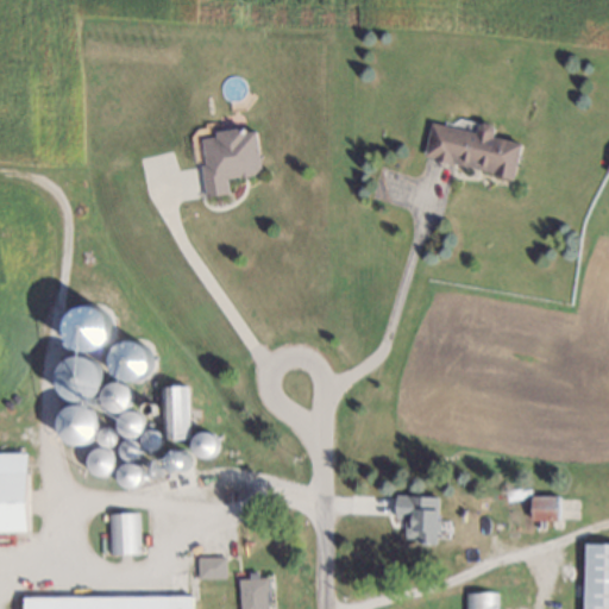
[(428,111),(471,120),(472,114),(489,118),(488,124),(516,132),(508,167),(420,143),(428,111)]
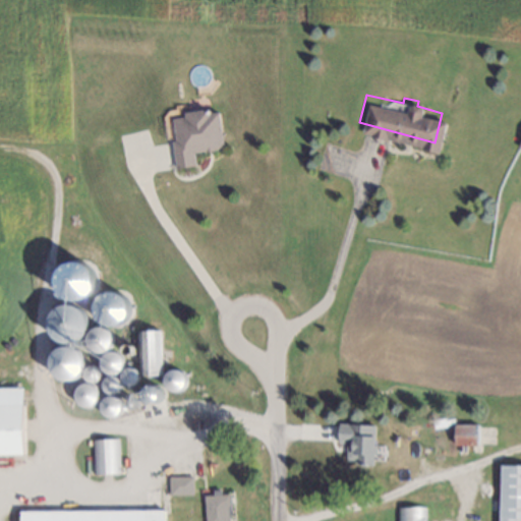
[(172,117),(186,115),(185,111),(206,108),(207,110),(215,110),(220,143),(191,150),(192,162),(174,164),(172,139),(175,139),(172,117)]
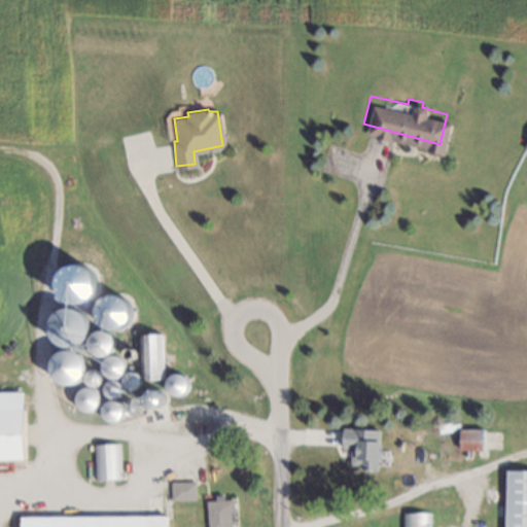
[(97,264),(61,265),(62,302),(98,301),(97,264)]
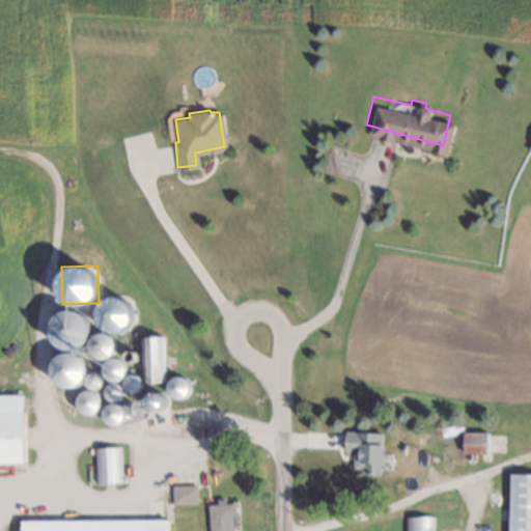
[(114,296),(122,299),(129,305),(131,310),(131,316),(127,324),(119,329),(114,330),(108,328),(103,326),(100,320),(98,312),(100,304),(104,300),(109,297),(114,296)]
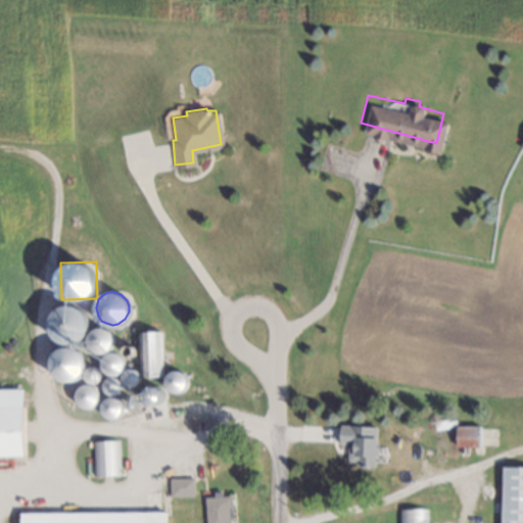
[(67,305),(77,307),(84,315),(86,325),(85,331),(82,337),(74,342),(66,343),(60,342),(54,338),(50,333),(48,324),(51,315),(55,310),(61,306),(67,305)]
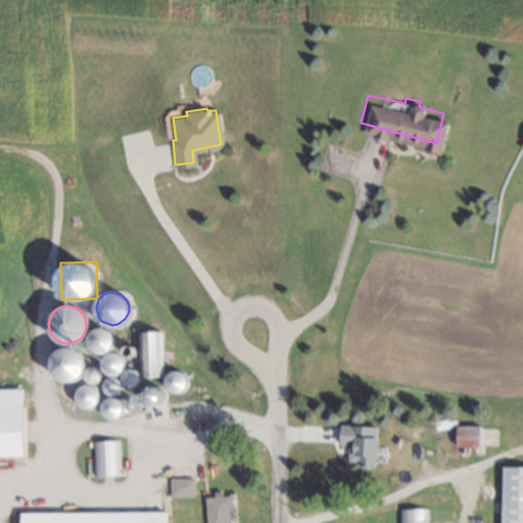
[(99,327),(105,329),(110,334),(111,340),(110,344),(108,348),(103,352),(98,353),(94,352),(90,349),(87,346),(86,339),(88,333),(91,330),(94,328),(99,327)]
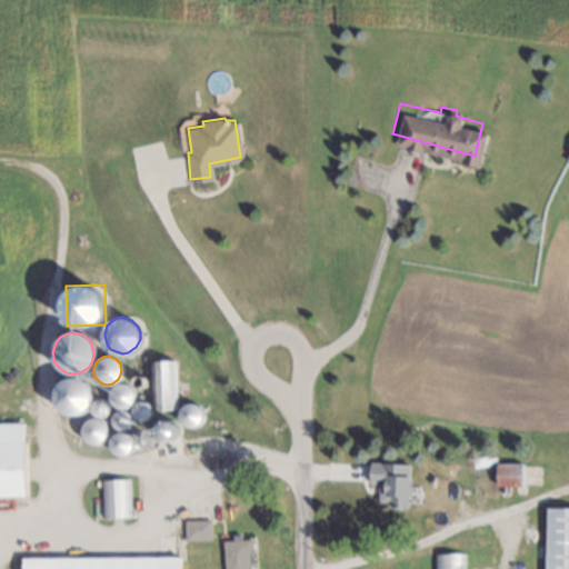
[(155,411),(155,366),(176,366),(176,411),(155,411)]
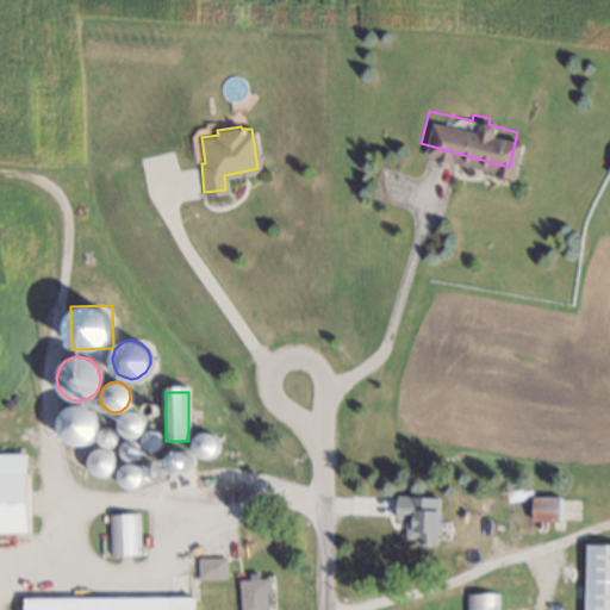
[(151,403),(154,404),(156,406),(157,409),(156,414),(151,415),(149,415),(145,412),(144,409),(147,404),(151,403)]
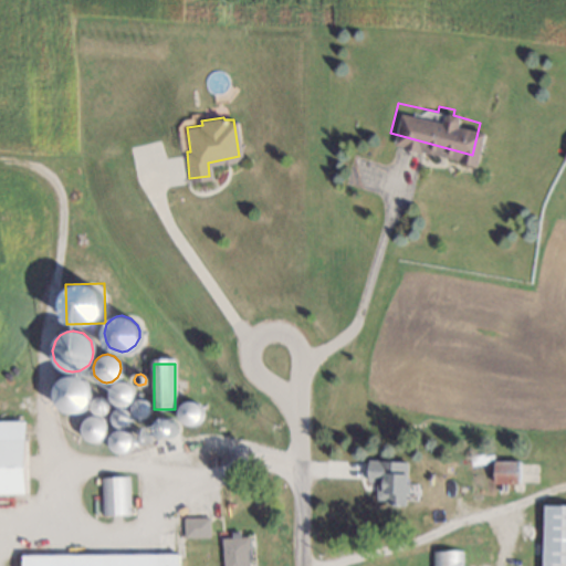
[(72,376),(81,379),(87,386),(90,396),(88,401),(85,407),(76,412),(71,413),(64,412),(59,409),(55,404),(53,395),(54,388),(60,380),(65,377),(72,376)]
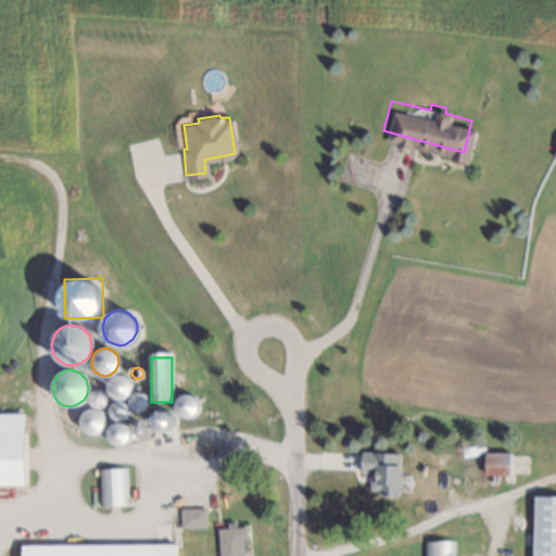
[(117,375),(124,376),(128,381),(129,387),(128,391),(126,394),(121,399),(117,399),(113,397),(110,395),(106,392),(105,387),(106,380),(110,377),(113,375),(117,375)]
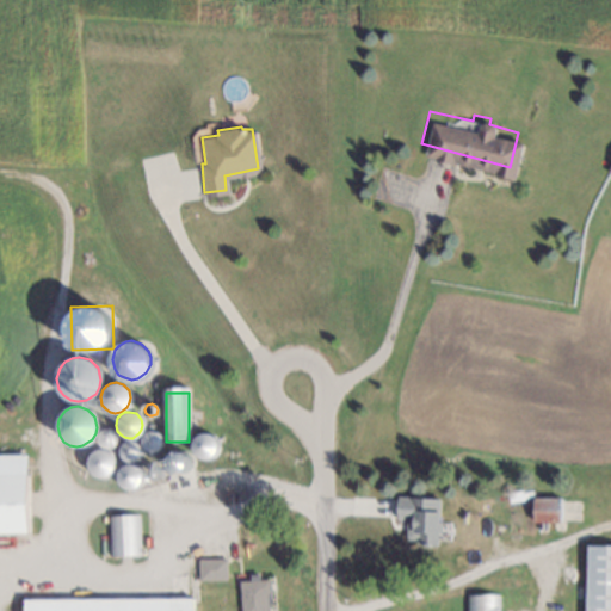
[(106,427),(111,429),(115,432),(116,439),(113,444),(110,448),(103,448),(97,443),(96,437),(98,431),(103,427),(106,427)]
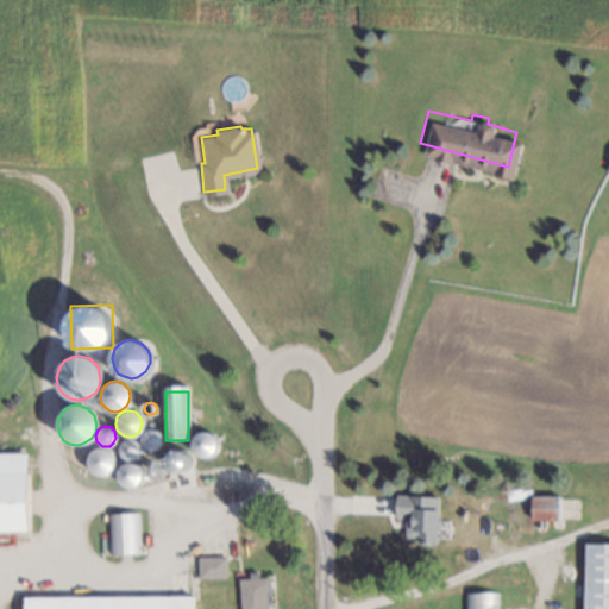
[(150,429),(156,431),(159,434),(161,440),(158,446),(152,450),(146,450),(142,446),(140,439),(140,435),(144,432),(150,429)]
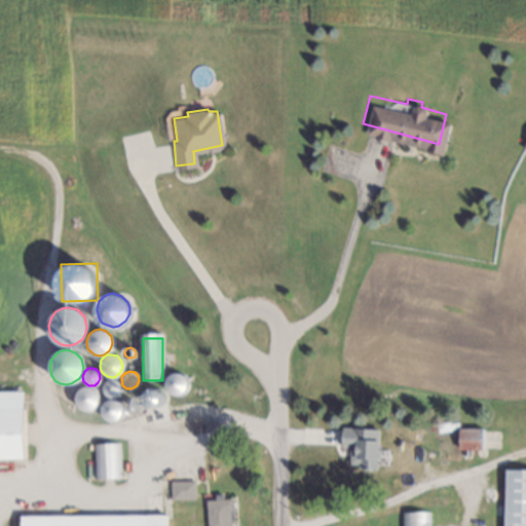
[(178,373),(183,375),(187,379),(188,384),(187,387),(185,390),(181,393),(177,395),(174,393),(171,391),(168,388),(166,383),(168,378),(171,375),(174,374),(178,373)]
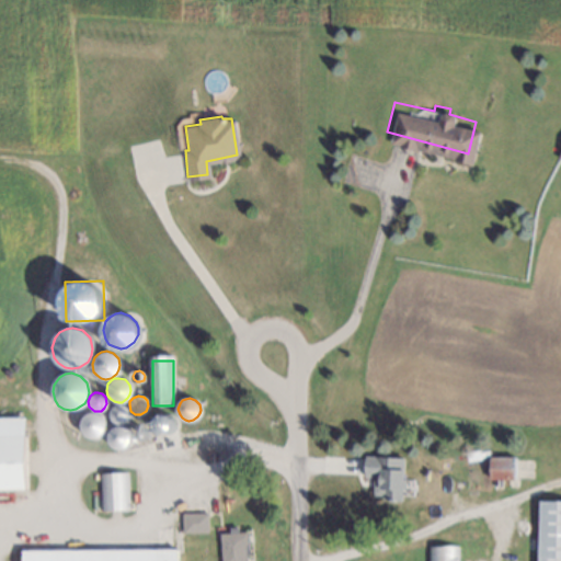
[(118,404),(124,405),(127,409),(128,413),(126,420),(122,423),(115,422),(111,418),(110,413),(111,409),(113,405),(118,404)]
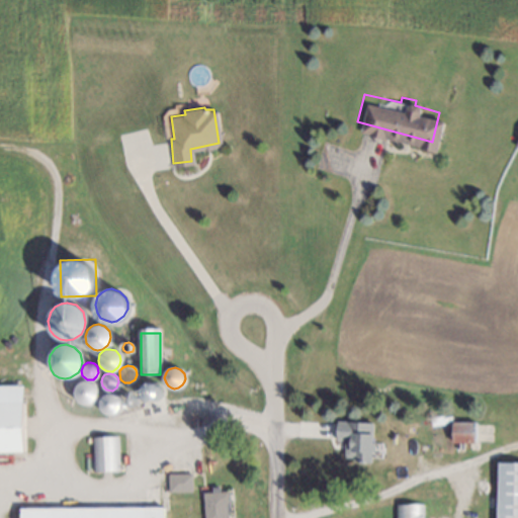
[(84,380),(90,382),(94,386),(95,393),(94,396),(92,400),(88,403),(84,403),(80,403),(77,401),(74,398),(73,392),(74,387),(77,383),(81,381),(84,380)]
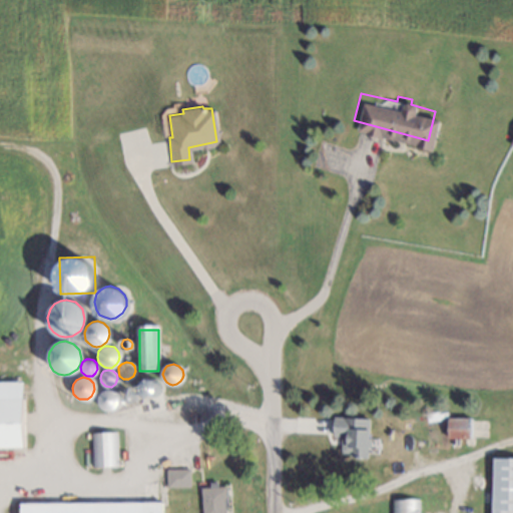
[(151,378),(155,379),(158,382),(159,387),(157,392),(154,395),(148,395),(144,392),(142,386),(144,381),(148,378),(151,378)]
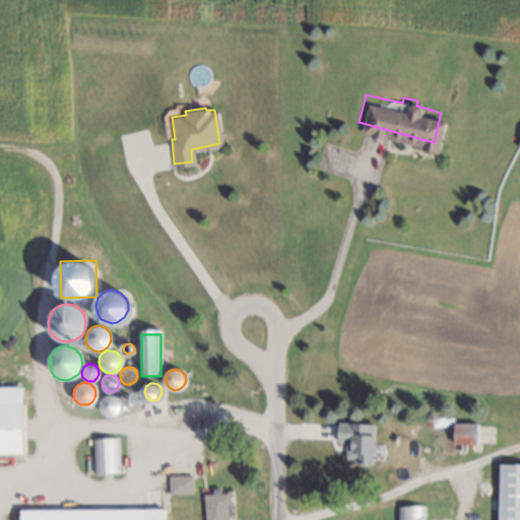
[(0,403),(23,403),(23,386),(0,386),(0,403)]
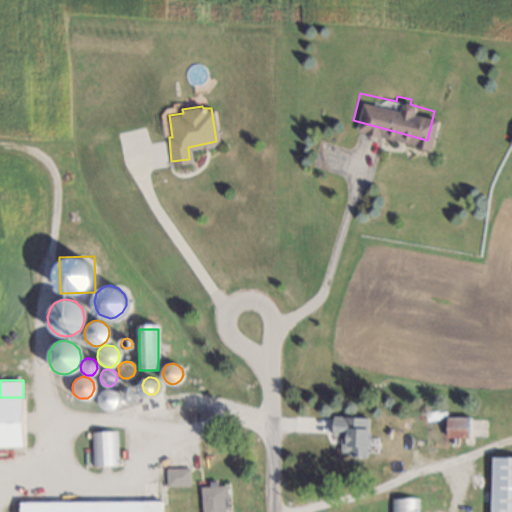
[(108,389),(113,390),(117,394),(118,400),(118,403),(116,406),(113,409),(110,410),(104,409),(100,406),(98,403),(98,399),(99,394),(102,391),(105,389),(108,389)]
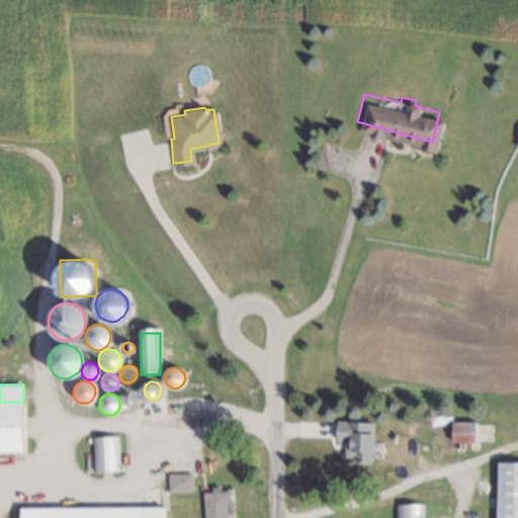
[(0,402),(23,402),(23,451),(0,451),(0,402)]
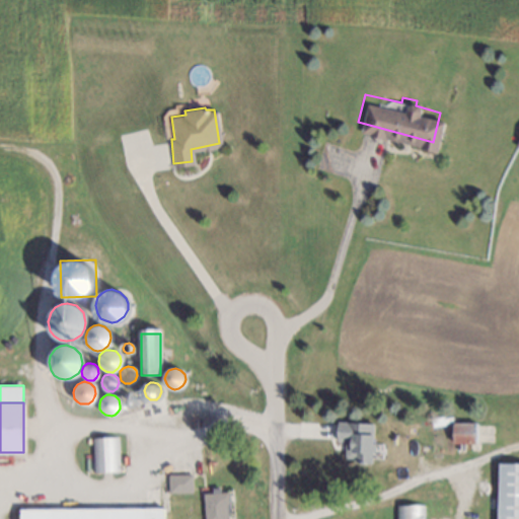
[(337,420),(372,423),(369,464),(354,463),(354,458),(343,457),(344,441),(336,440),(337,420)]
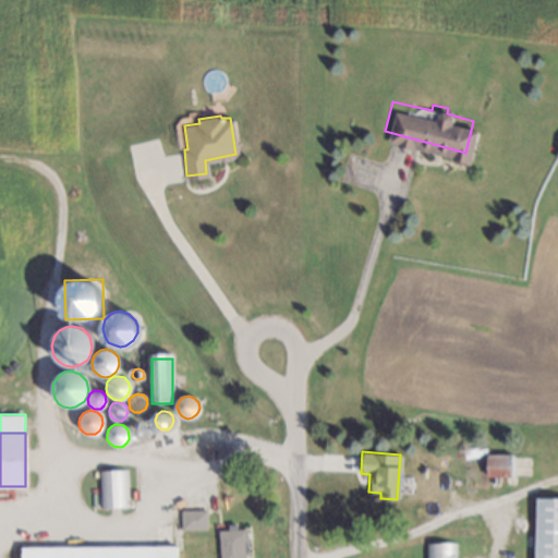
[(509,478),(484,477),(485,455),(510,456),(509,478)]
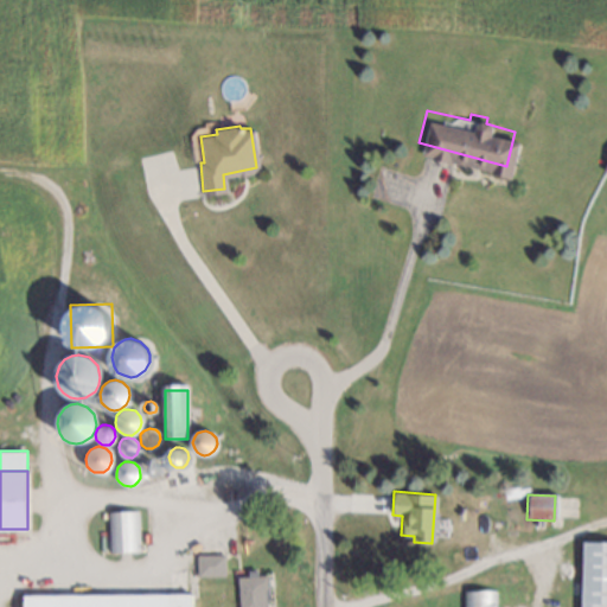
[(110,549),(109,512),(133,511),(134,549),(110,549)]
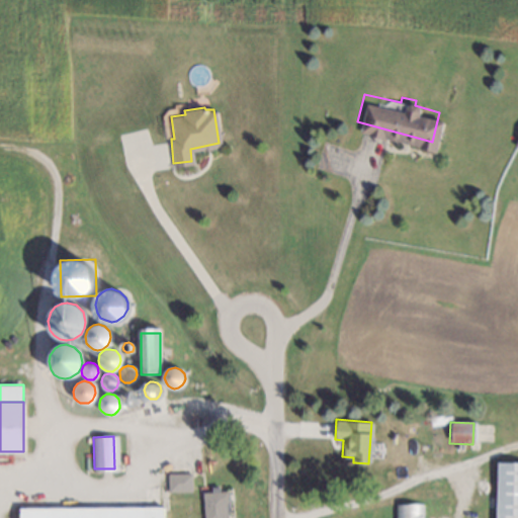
[(517,517),(494,517),(496,462),(517,462),(517,517)]
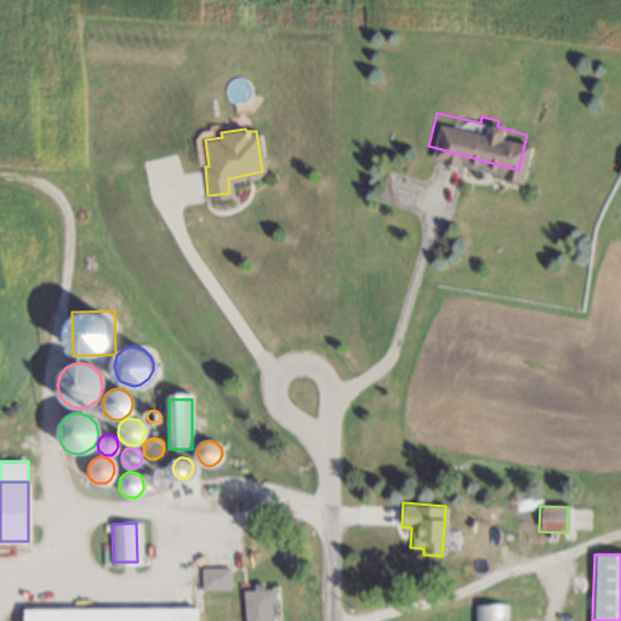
[(227,570),(228,592),(201,592),(200,571),(227,570)]
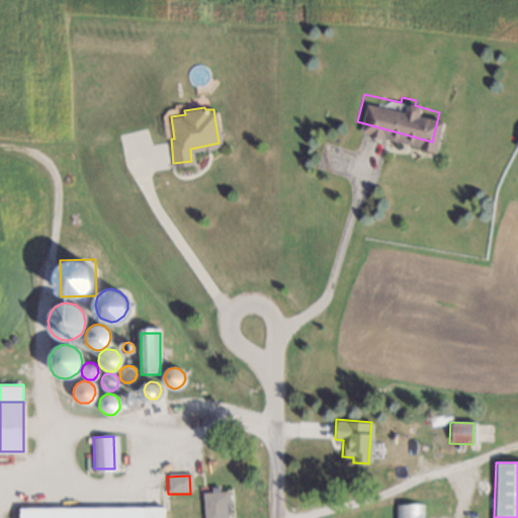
[(206,517),(206,497),(212,496),(212,490),(221,489),(221,494),(226,494),(226,517),(206,517)]
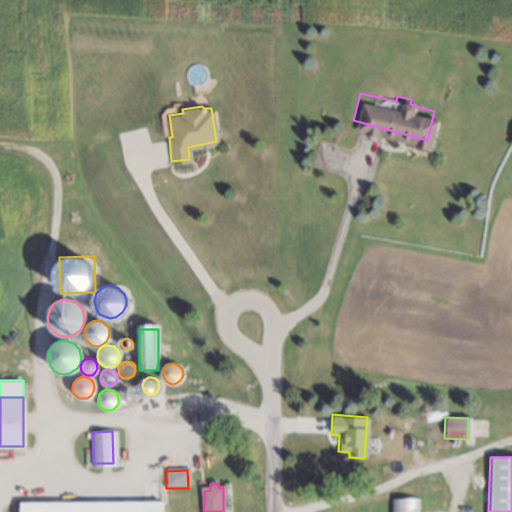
[(18,511),(18,500),(159,498),(159,511),(18,511)]
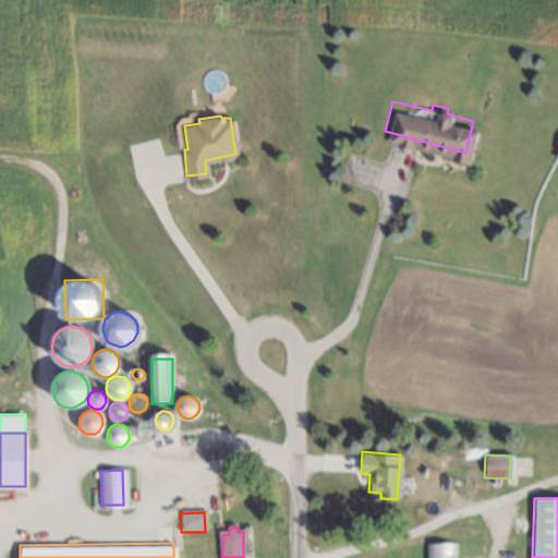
[(451,557),(425,557),(426,544),(452,545),(451,557)]
